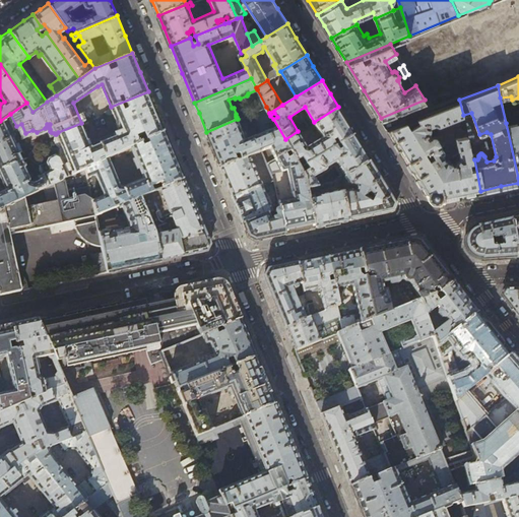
[(56,95),(51,87),(46,90),(52,99),(56,95)]
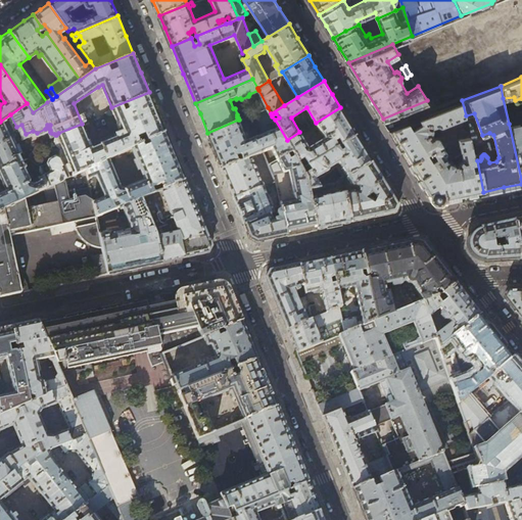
[(121,129),(115,132),(115,133),(100,139),(99,139),(99,140),(99,141),(99,142),(91,145),(82,124),(58,133),(57,134),(56,135),(55,136),(55,137),(54,139),(55,142),(56,143),(56,144),(58,145),(59,146),(57,153),(56,153),(49,156),(47,160),(40,164),(43,173),(38,175),(39,176),(44,188),(61,179),(86,168),(87,167),(85,162),(91,158),(93,163),(108,156),(132,146),(140,142),(146,139),(164,130),(156,110),(149,92),(111,107),(121,129)]
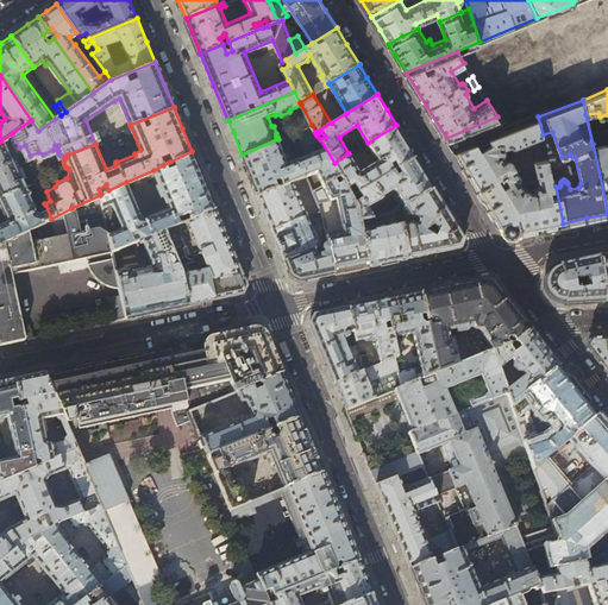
[(543,134),(538,117),(453,150),(462,164),(488,206),(502,231),(511,234),(531,229),(546,227),(563,224),(556,187),(546,147),(540,149),(538,153),(538,158),(536,158),(538,182),(537,182),(534,184),(533,186),(533,187),(533,188),(528,188),(524,186),(521,182),(518,176),(520,175),(520,171),(512,157),(509,157),(507,158),(503,152),(505,151),(505,150),(505,147),(503,146),(509,144),(513,145),(543,134)]
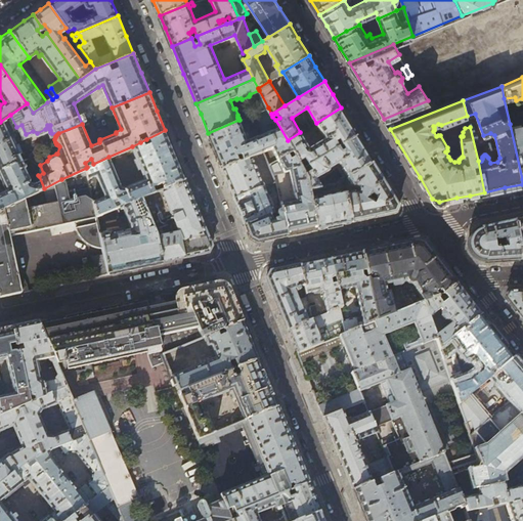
[(268,107),(256,113),(264,132),(247,139),(238,120),(208,133),(213,146),(222,167),(252,155),(264,149),(272,146),(278,158),(293,148),(288,140),(275,120),(272,117),(271,114),(268,107)]
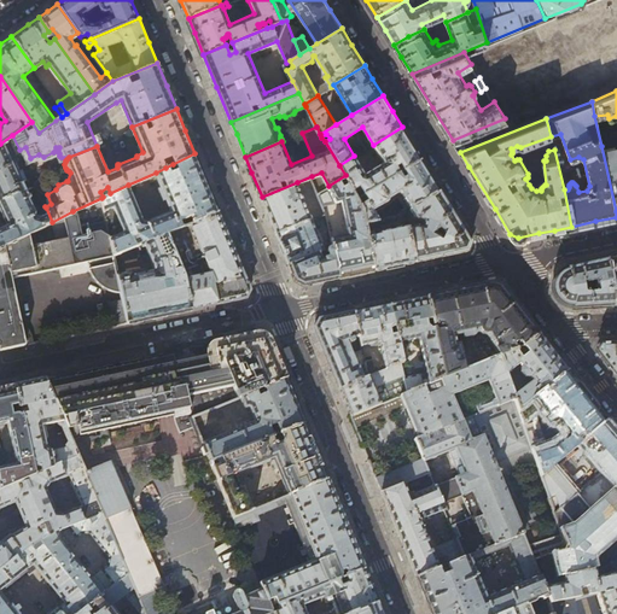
[(412,142),(402,127),(373,145),(384,162),(365,173),(354,156),(339,165),(345,175),(349,182),(351,188),(359,185),(361,189),(354,193),(356,198),(360,196),(362,193),(421,158),(412,142)]
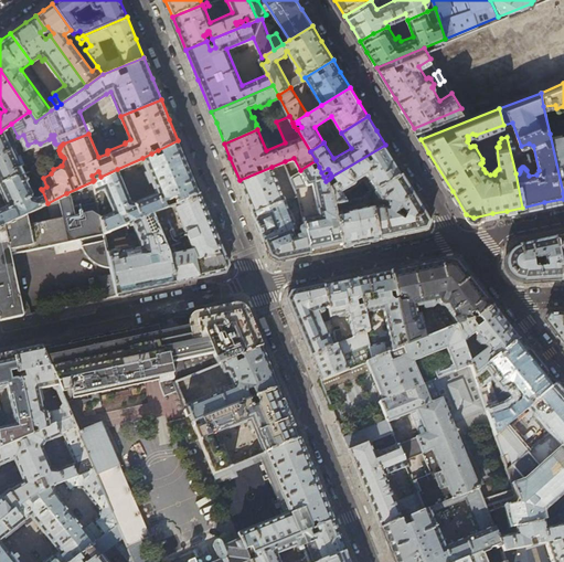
[(0,181),(23,171),(31,167),(29,160),(20,163),(10,144),(19,140),(18,137),(11,124),(0,131),(0,181)]
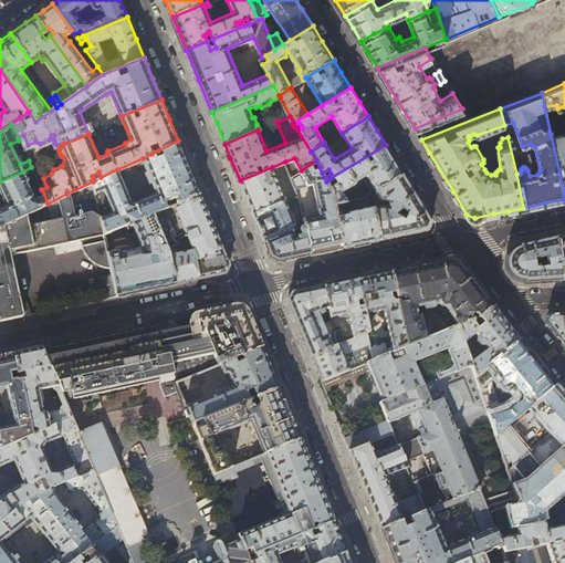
[(564,138),(563,132),(551,134),(564,194),(564,138)]
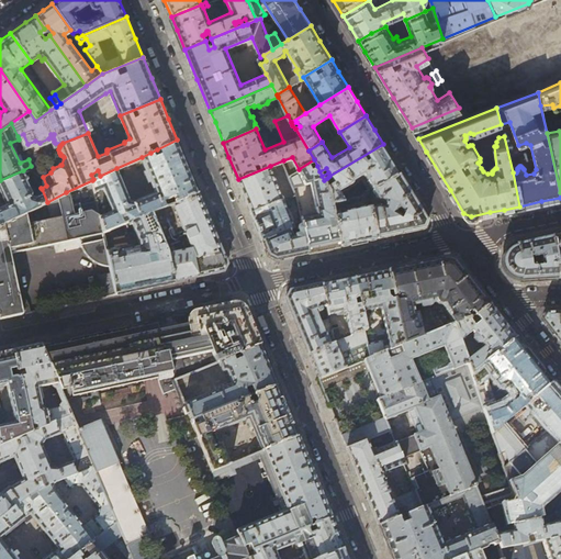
[(115,225),(131,219),(152,210),(166,204),(164,200),(176,196),(177,200),(199,191),(188,166),(177,140),(157,149),(159,154),(152,157),(150,153),(142,157),(156,191),(134,200),(130,200),(116,168),(100,176),(93,179),(92,180),(103,231),(115,225)]
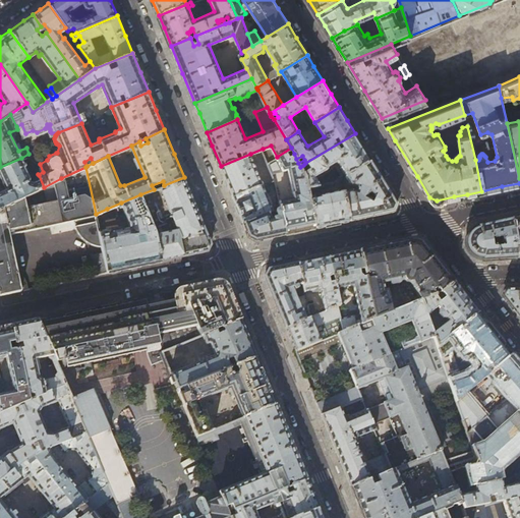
[(363,147),(355,133),(305,163),(308,170),(302,174),(308,186),(320,184),(314,175),(329,167),(328,166),(338,160),(347,175),(371,160),(363,147)]
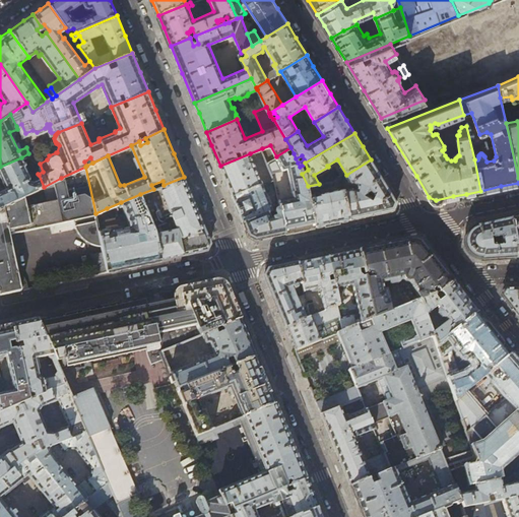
[(290,147),(276,156),(267,162),(271,171),(287,168),(294,196),(278,200),(280,206),(285,232),(299,229),(316,225),(310,198),(308,186),(302,174),(301,171),(300,167),(298,163),(296,158),(294,153),(290,147)]
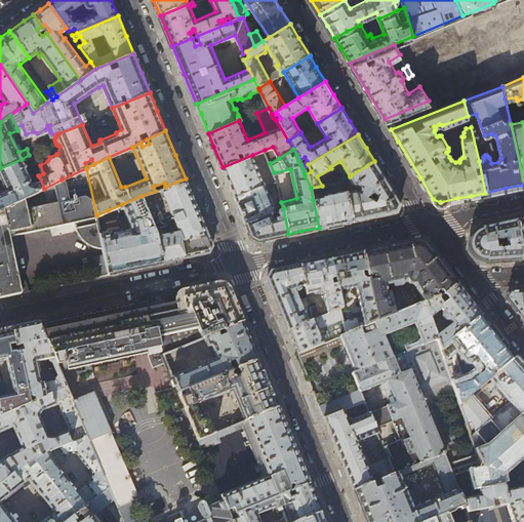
[(252,155),(223,167),(229,182),(235,197),(265,184),(264,182),(264,183),(252,155)]
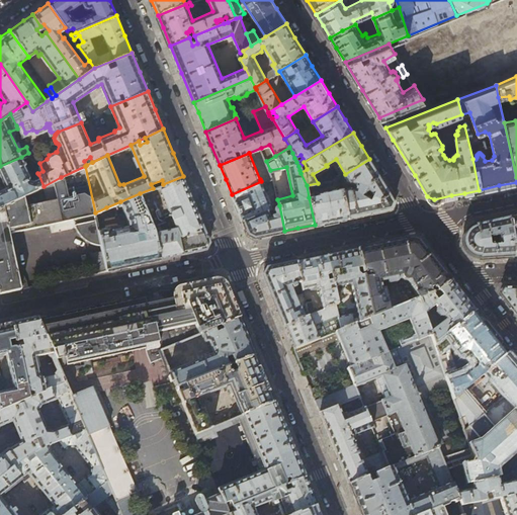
[(2,190),(2,189),(1,188),(0,188),(0,205),(44,186),(38,174),(30,177),(21,157),(0,166),(0,173),(7,188),(2,190)]
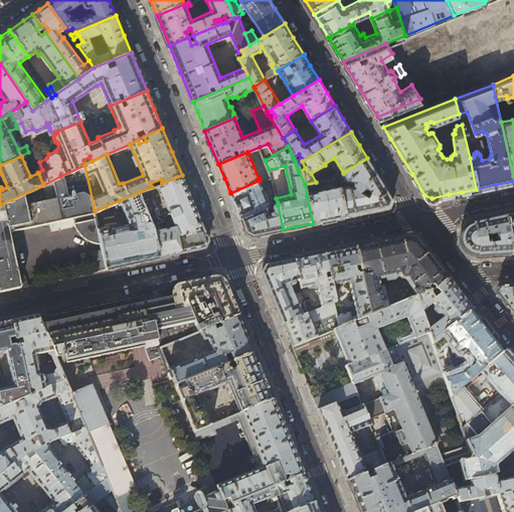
[(346,179),(355,184),(353,187),(347,186),(340,188),(346,216),(369,211),(389,207),(392,200),(378,177),(367,158),(343,173),(342,173),(346,179)]
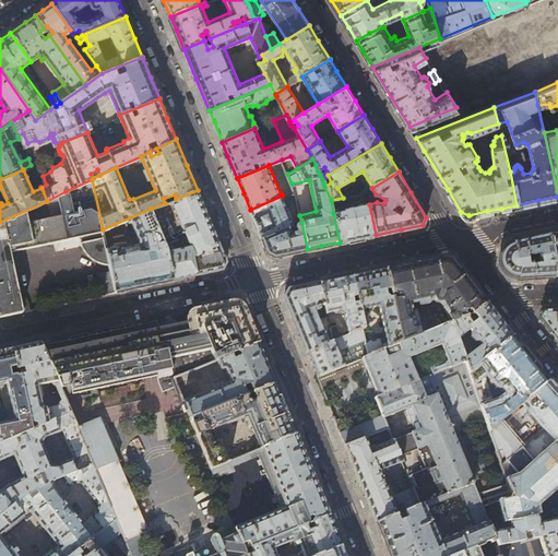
[(103,229),(92,179),(66,191),(47,201),(0,222),(0,315),(21,311),(25,310),(24,308),(12,249),(103,231),(103,229)]
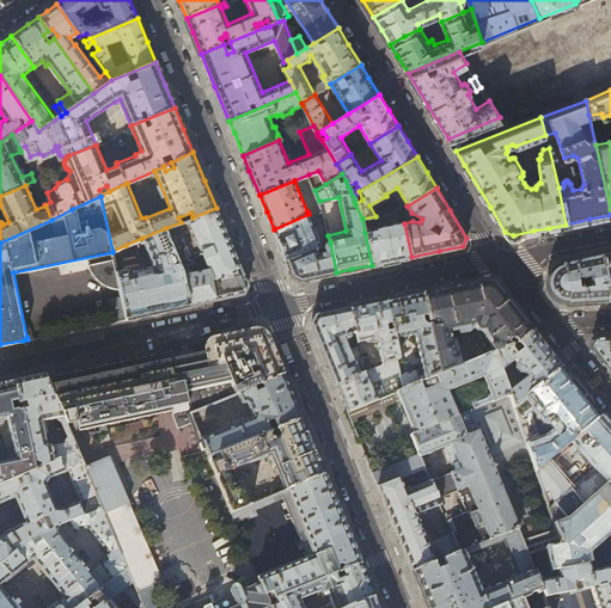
[(222,223),(217,208),(193,217),(181,222),(165,228),(183,270),(184,274),(209,269),(200,245),(227,234),(222,223)]
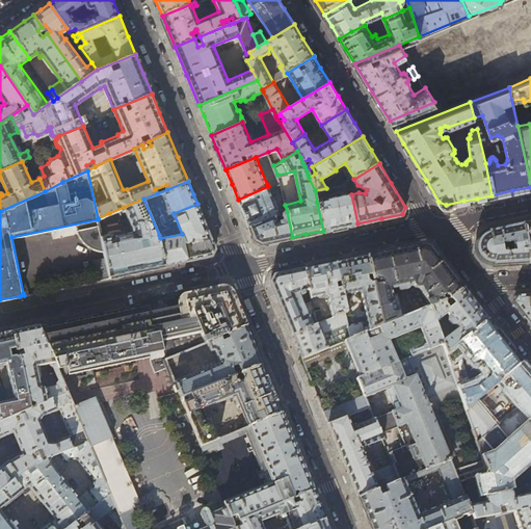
[(268,186),(238,200),(242,211),(249,227),(275,215),(280,214),(269,189),(268,186)]
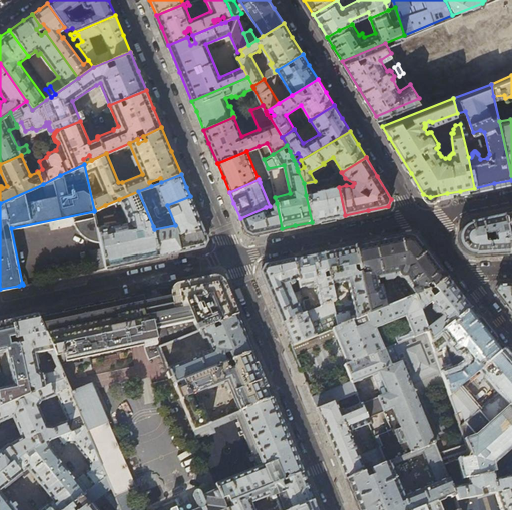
[(317,193),(306,195),(312,222),(327,219),(345,215),(339,187),(339,185),(316,190),(317,193)]
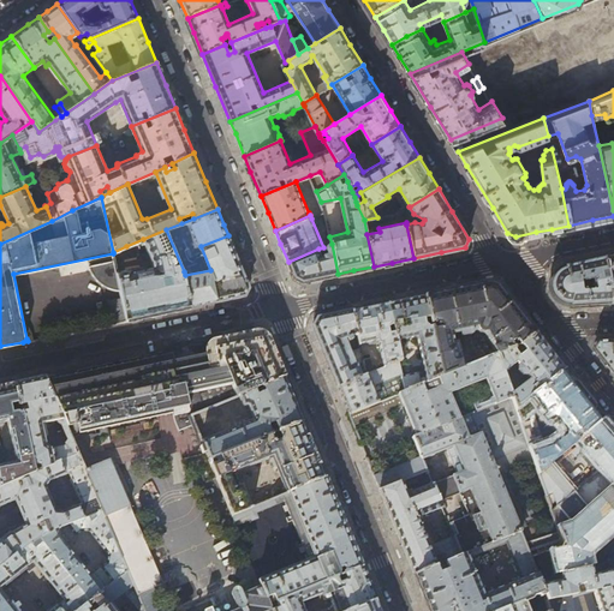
[(184,271),(166,229),(143,239),(153,261),(154,267),(133,271),(132,269),(118,273),(127,319),(159,312),(191,305),(185,275),(184,271)]
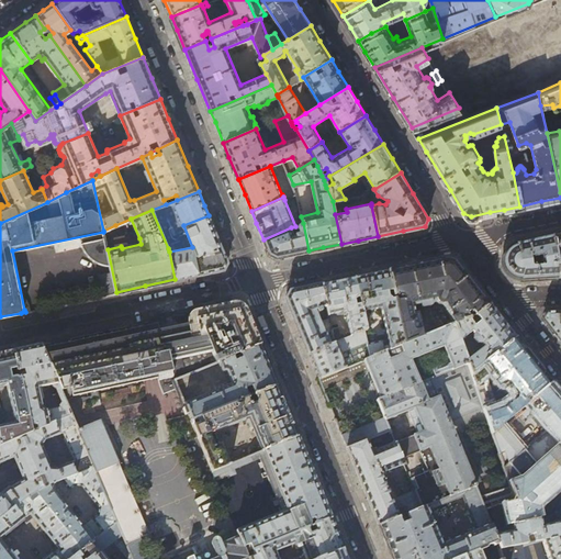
[(192,247),(169,252),(175,279),(198,275),(224,269),(228,261),(216,235),(209,215),(183,225),(192,247)]
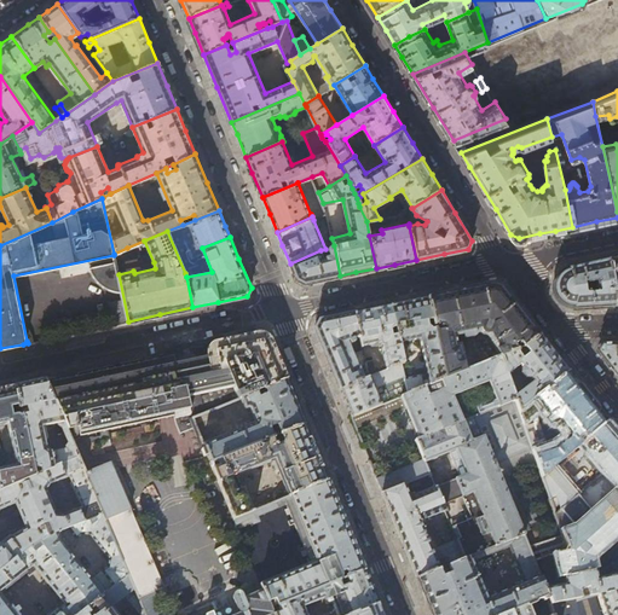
[(334,245),(325,249),(327,253),(330,251),(330,255),(323,257),(321,250),(290,264),(293,271),(296,279),(305,283),(324,279),(340,276),(334,245)]
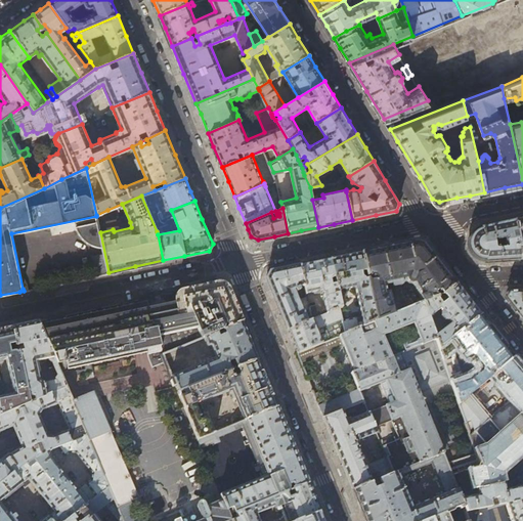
[(472,249),(475,254),(479,256),(483,257),(487,258),(487,259),(504,258),(521,257),(520,240),(519,233),(516,217),(498,220),(482,224),(482,225),(479,226),(476,228),(473,231),(471,235),(470,239),(470,241),(470,244),(472,249)]
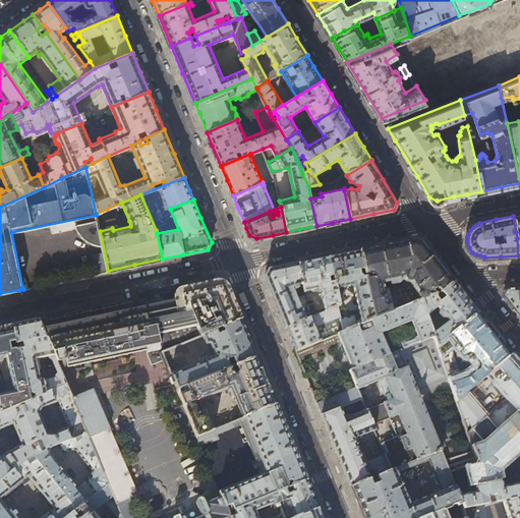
[(360,247),(366,272),(373,271),(374,275),(367,277),(376,317),(394,308),(389,287),(386,288),(385,282),(405,277),(407,278),(408,279),(410,280),(411,279),(420,297),(421,297),(442,289),(455,279),(440,261),(423,238),(416,235),(389,241),(360,247)]
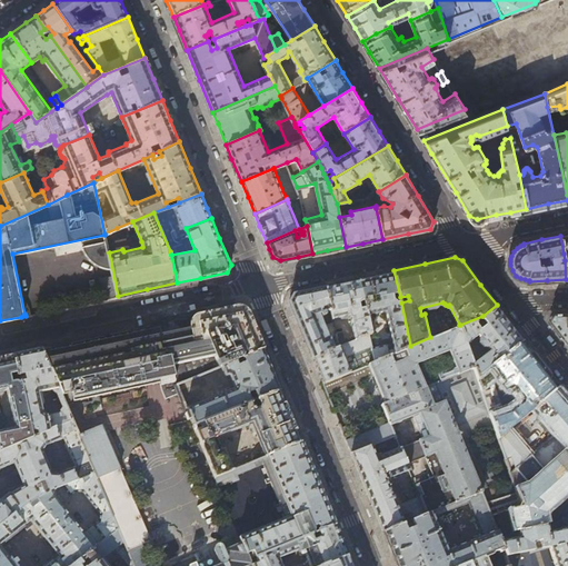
[(376,274),(360,278),(370,324),(371,324),(375,319),(374,315),(371,315),(370,313),(386,309),(394,341),(372,345),(376,359),(410,346),(401,303),(400,297),(394,270),(376,274)]
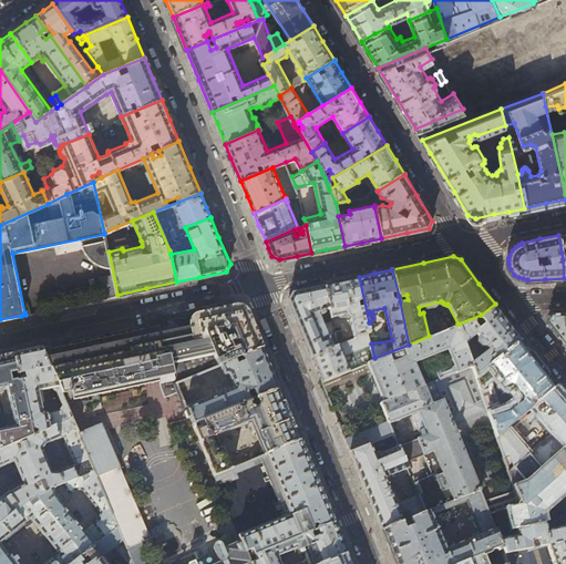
[(84,285),(80,270),(41,280),(45,295),(84,285)]
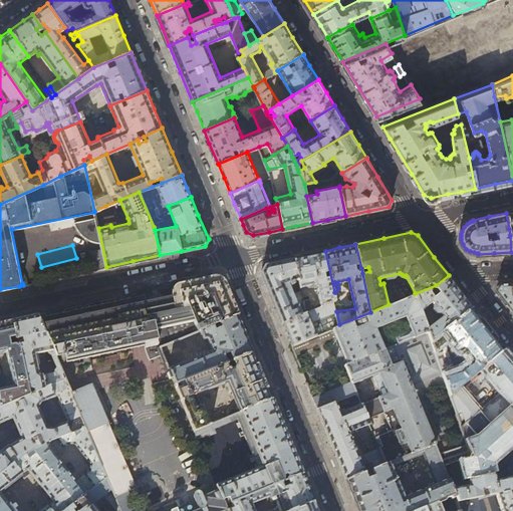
[(308,254),(295,257),(300,285),(308,284),(308,286),(317,284),(321,305),(333,300),(335,299),(334,292),(325,251),(308,254)]
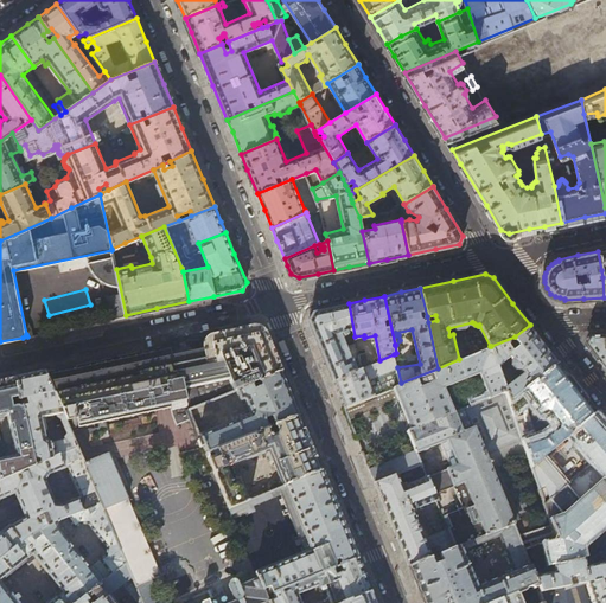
[(356,341),(355,337),(349,303),(333,307),(313,310),(310,319),(323,351),(333,378),(362,367),(359,358),(344,363),(339,347),(356,341)]
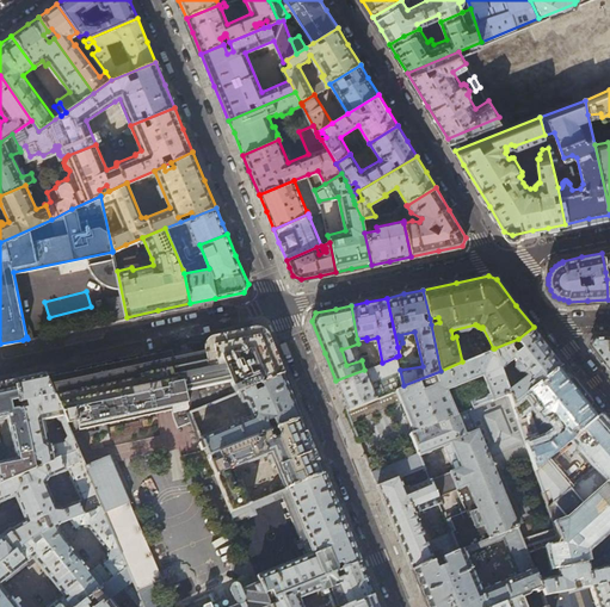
[(245,328),(225,333),(246,388),(284,372),(273,346),(269,334),(253,327),(245,328)]
